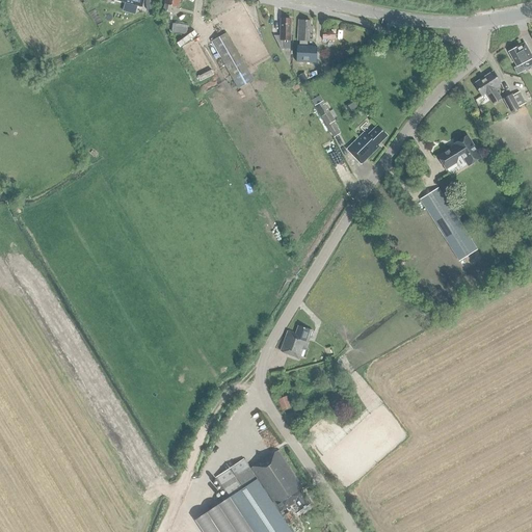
[(116,0),(125,3),(123,11),(135,15),(137,6),(141,7),(142,0),(116,0)]
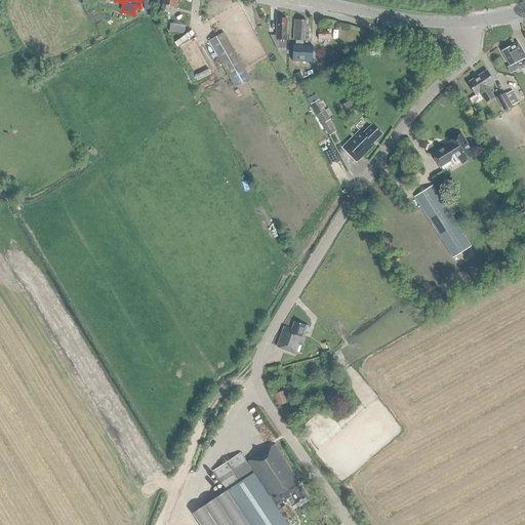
[(163,0),(163,4),(161,11),(168,13),(170,7),(176,8),(177,0),(163,0)]
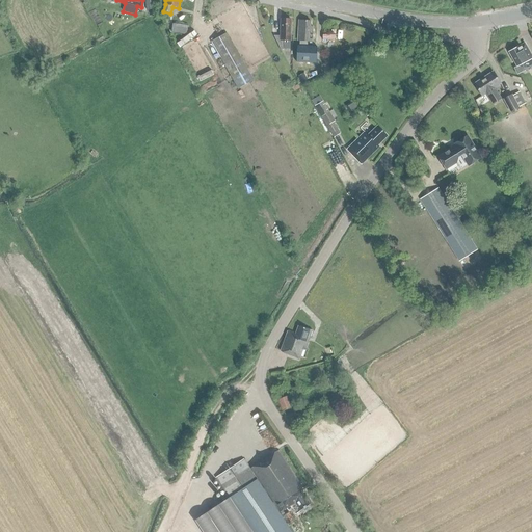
[(175,16),(171,33),(186,35),(187,31),(190,32),(191,28),(192,28),(193,19),(175,16)]
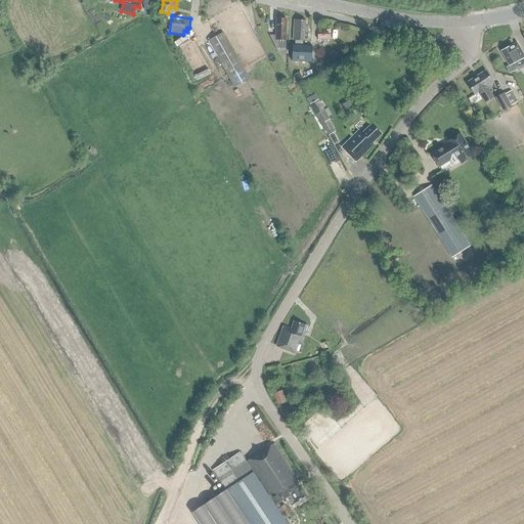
[(286,49),(287,43),(286,43),(287,19),(277,19),(277,37),(270,36),(277,50),(280,49),(286,49)]
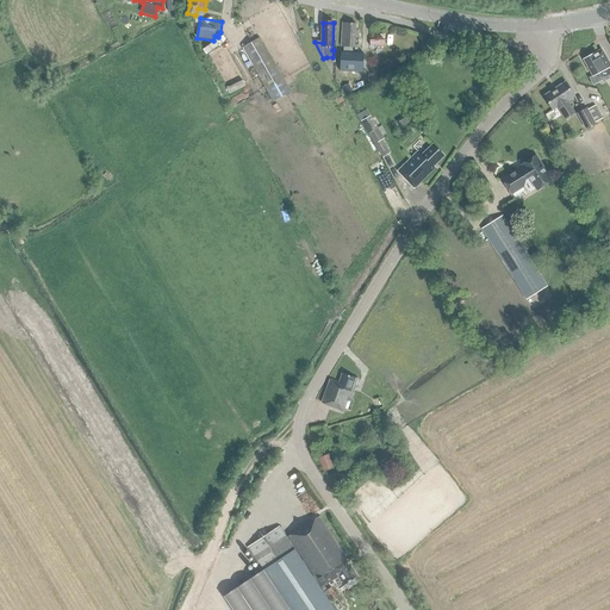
[(341,53),(340,72),(362,73),(363,54),(353,54),(353,47),(359,48),(359,31),(355,31),(356,24),(342,24),(342,47),(343,47),(343,53),(341,53)]
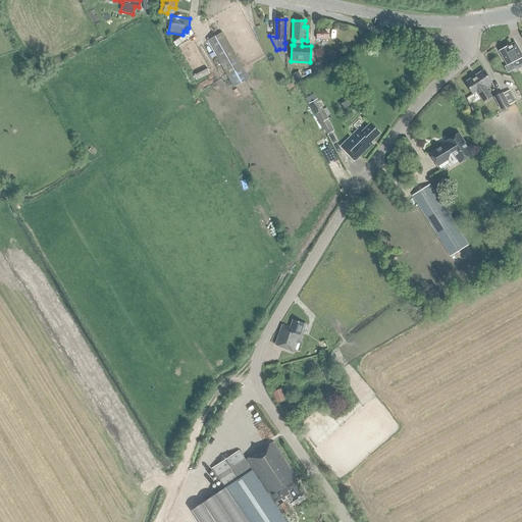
[(242,68),(222,34),(208,42),(228,76),(242,68)]
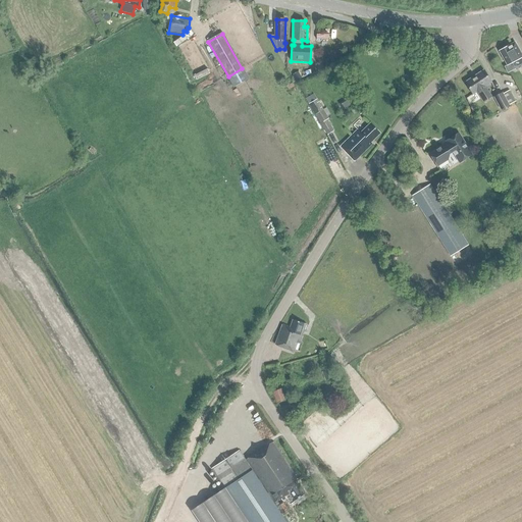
[(515,69),(521,65),(521,56),(514,43),(499,51),(507,66),(512,63),(515,69)]
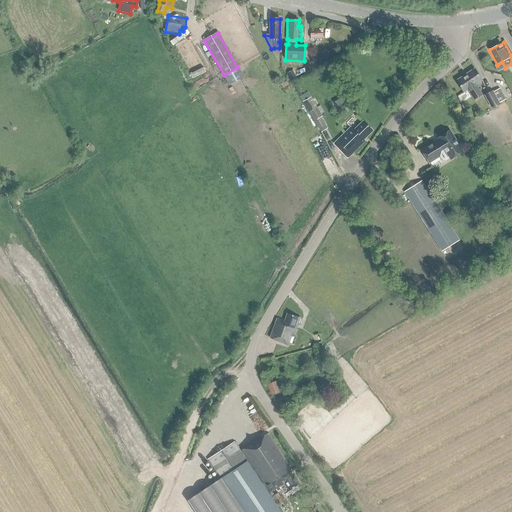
[(455,79),(463,93),(468,91),(473,100),(482,95),(476,84),(481,81),(474,69),(455,79)]
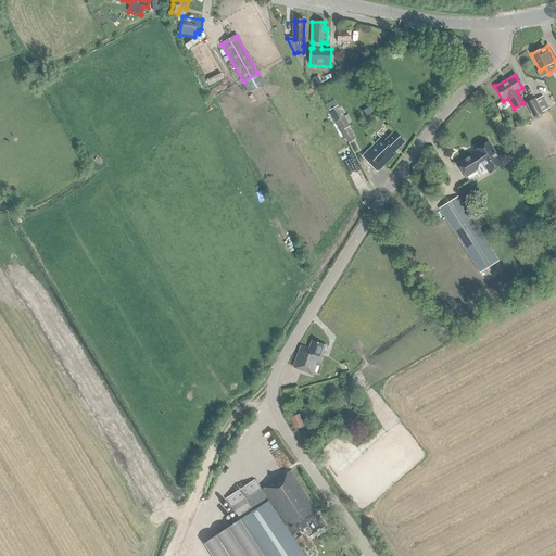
[(317,77),(312,80),(316,89),(323,86),(317,77)]
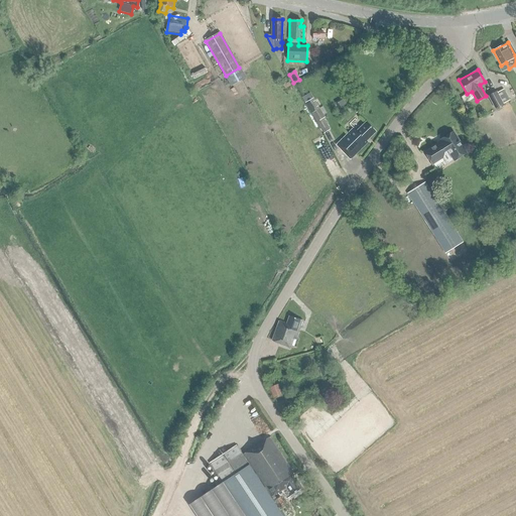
[(510,101),(504,89),(498,93),(504,104),(510,101)]
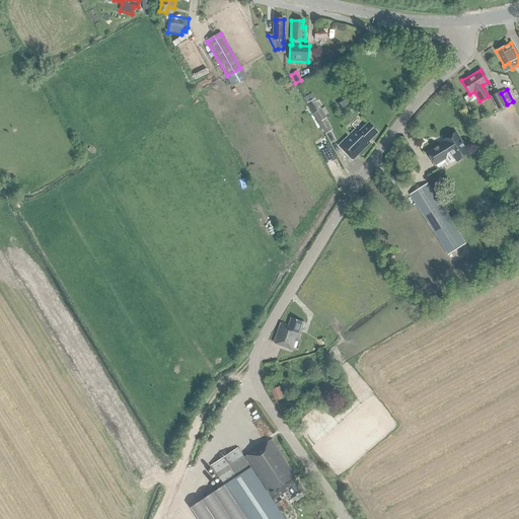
[(507,105),(500,91),(491,96),(498,109),(507,105)]
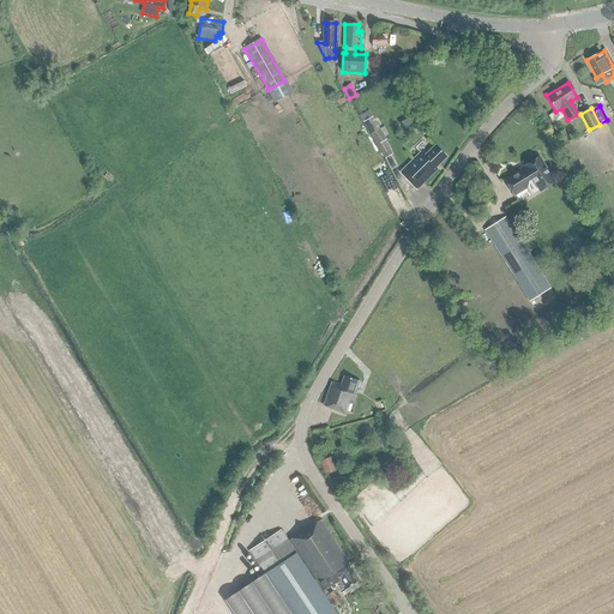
[(363,124),(385,160),(392,156),(384,143),(386,142),(372,118),(363,124)]
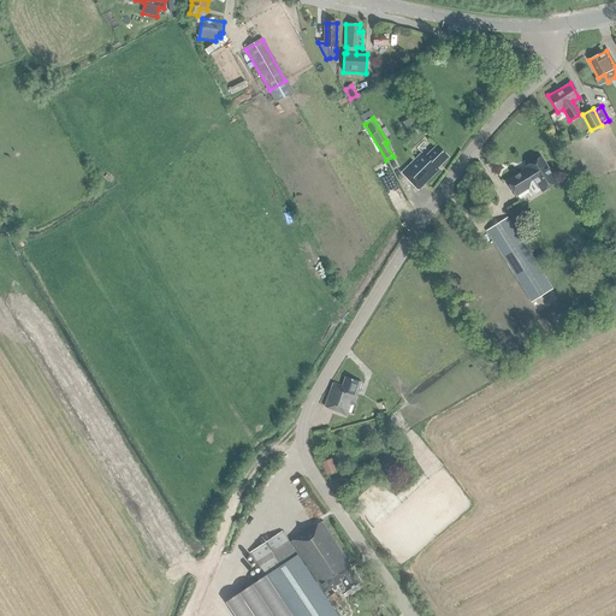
[(402,173),(420,190),(439,170),(437,169),(449,157),(437,146),(426,158),(421,154),(402,173)]
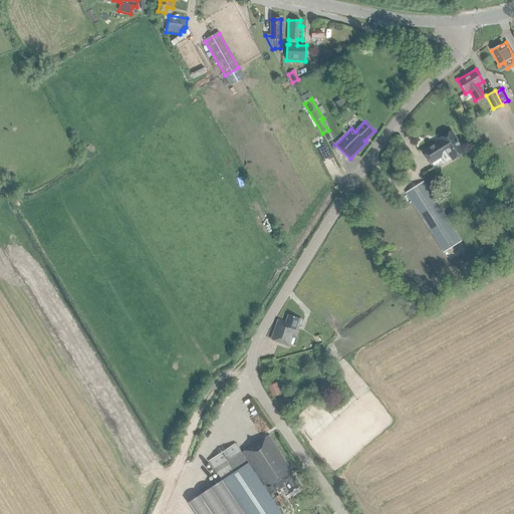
[(457,157),(466,151),(453,130),(440,138),(443,143),(440,145),(438,141),(424,150),(432,162),(442,156),(441,155),(443,150),(446,148),(452,149),(456,155),(457,157)]
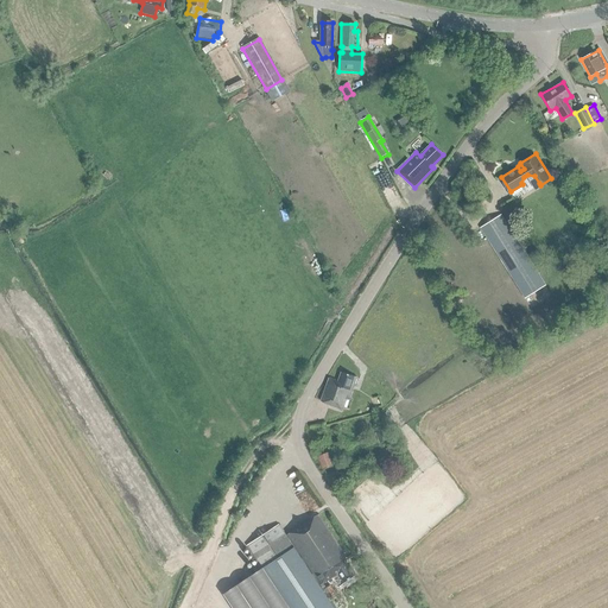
[(482,227),(532,306),(551,293),(502,215),(482,227)]
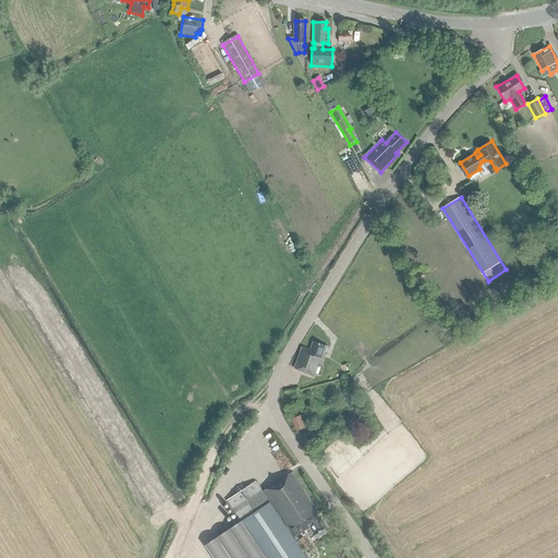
[(302,347),(293,368),(315,376),(323,355),(324,356),(327,347),(312,341),(308,349),(302,347)]
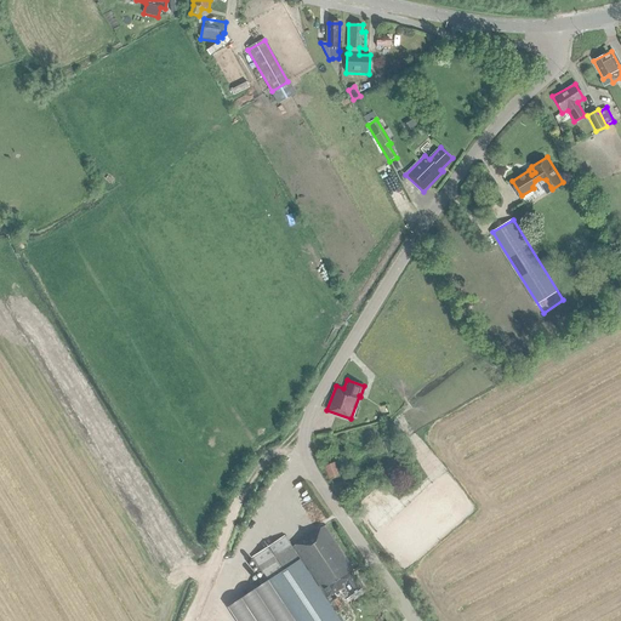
[(391,439),(382,443),(387,454),(394,450),(391,439)]
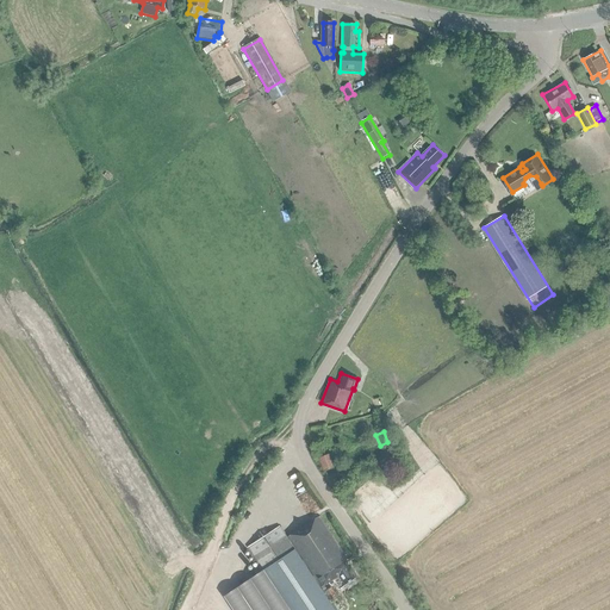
[(328,455),(318,459),(322,472),(332,468),(328,455)]
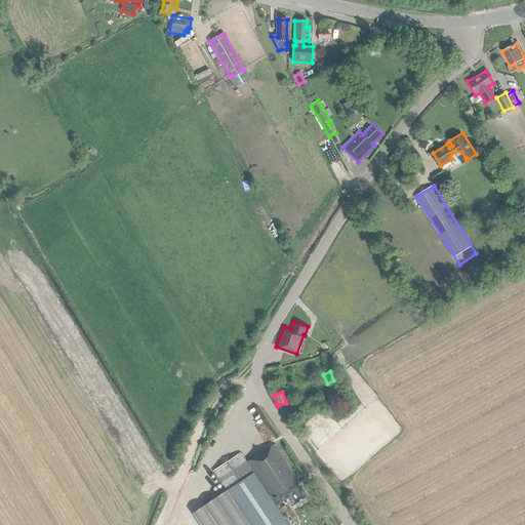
[(248,459),(277,503),(292,493),(298,502),(307,496),(297,483),(300,482),(275,443),(248,459)]
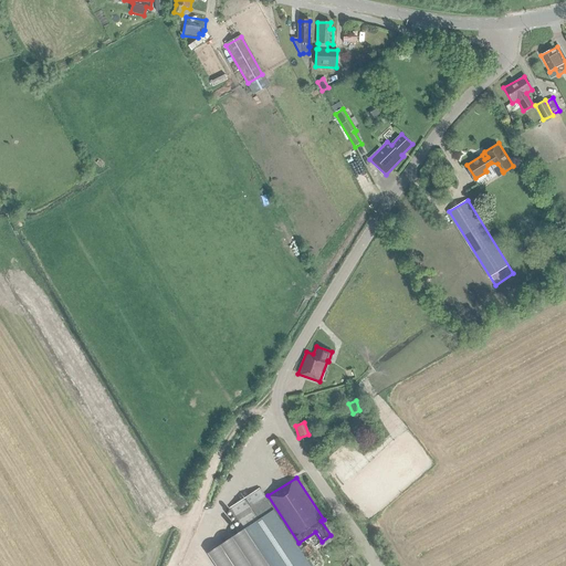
[(238,534),(208,554),(216,565),(310,565),(259,489),(230,507),(241,525),(234,530),(238,534)]
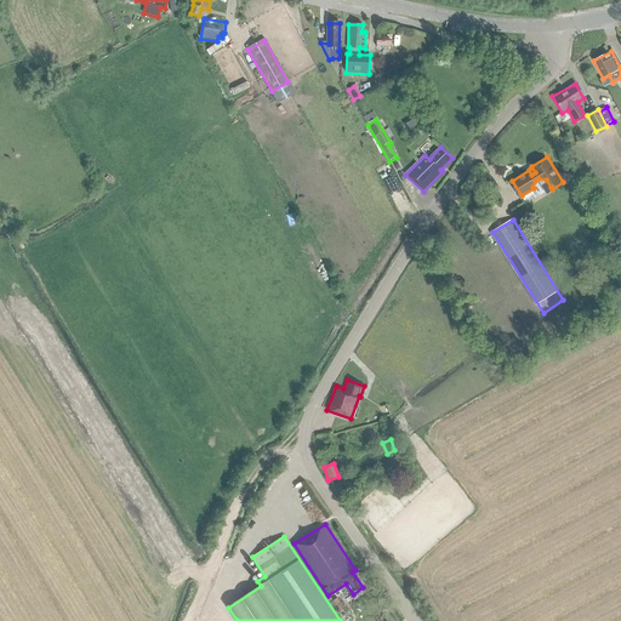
[(337,598),(330,603),(337,614),(345,609),(337,598)]
